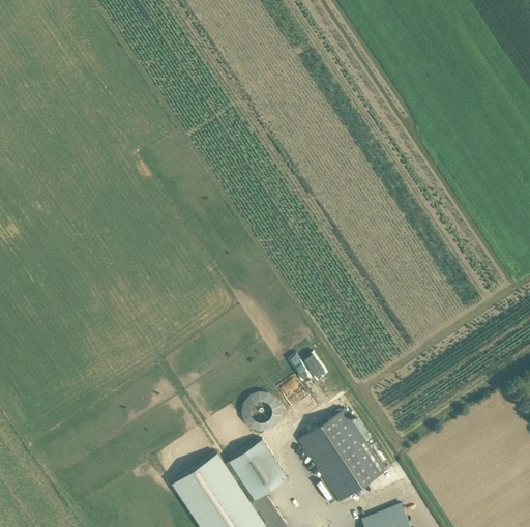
[(337,389),(313,346),(299,354),(304,363),(299,367),(296,362),(293,364),(314,403),(337,389)]
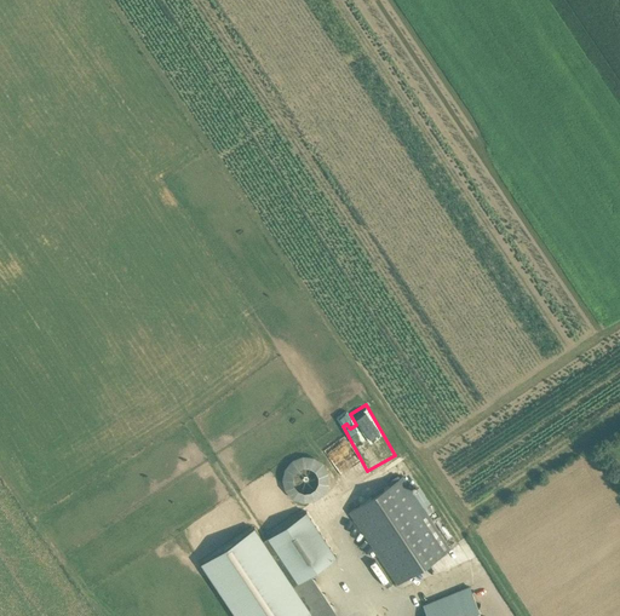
[(294,479),(299,478),(297,468),(283,471),(287,489),(297,487),(294,479)]
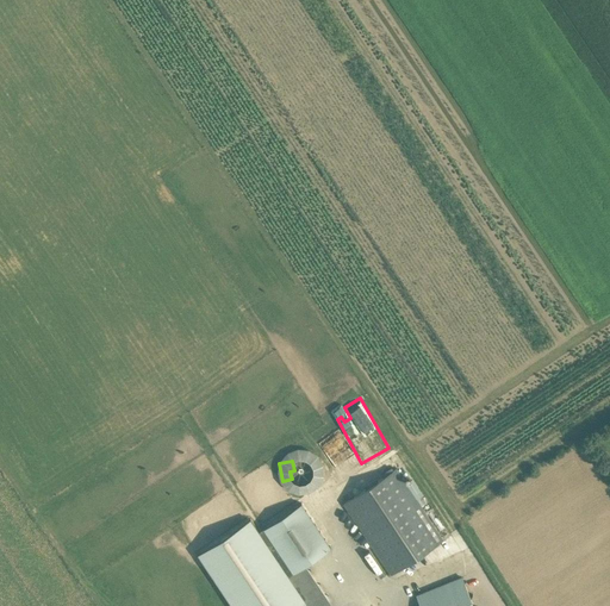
[(396,472),(344,506),(392,576),(443,543),(396,472)]
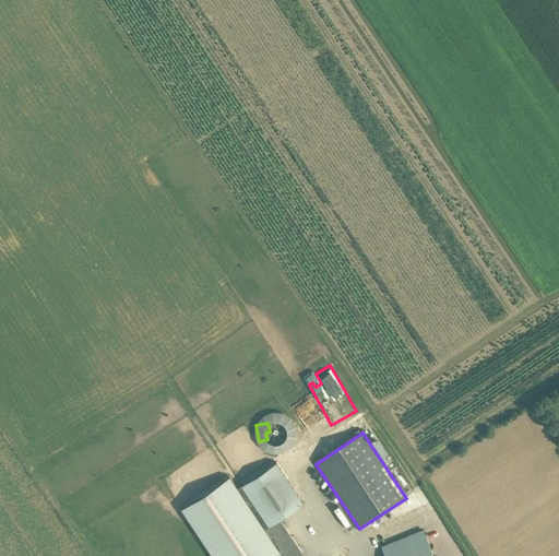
[(229,478),(182,511),(212,555),(293,555),(297,553),(277,523),(304,505),(276,464),(237,491),(229,478)]
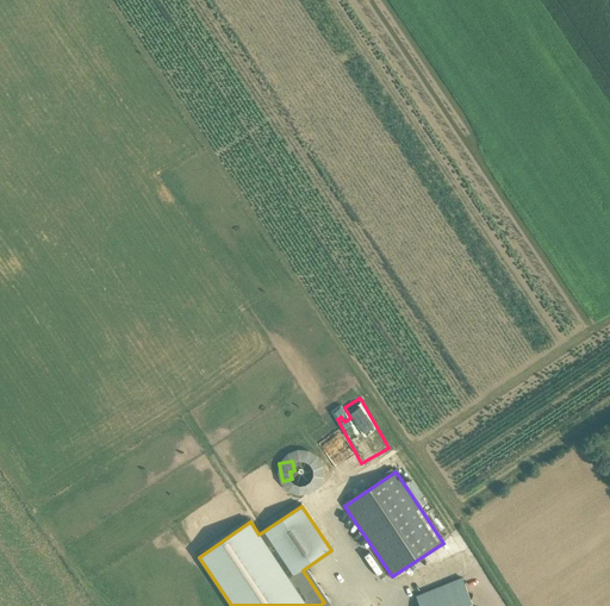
[(472,605),(462,580),(417,599),(419,605),(472,605)]
